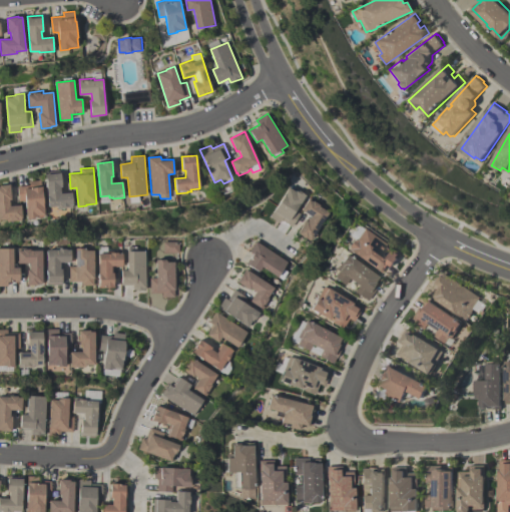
[(73,207),(58,208),(58,206),(49,207),(46,172),(61,170),(62,186),(60,187),(61,193),(72,192),(73,207)]
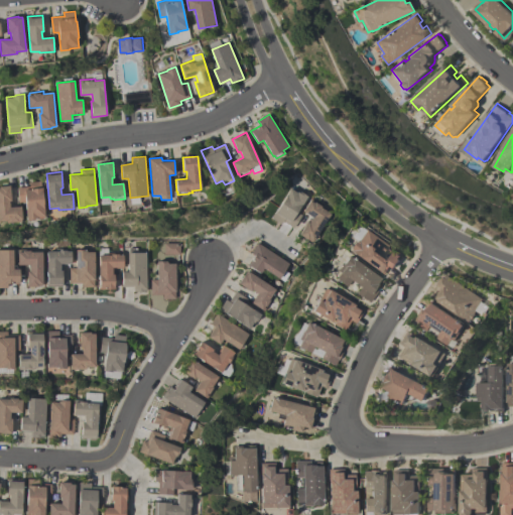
[(19,186),(31,185),(30,182),(42,181),(45,218),(35,219),(35,220),(27,221),(25,202),(20,203),(19,186)]
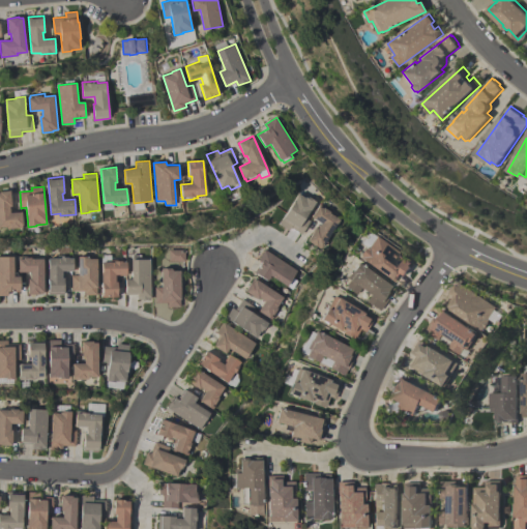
[(0,192),(10,190),(12,206),(10,206),(10,213),(22,212),(24,228),(7,229),(7,227),(0,227),(0,192)]
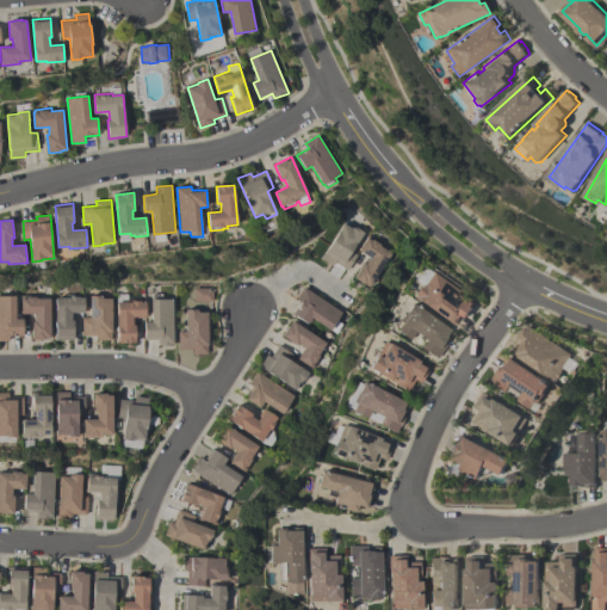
[(365,232),(353,251),(359,254),(350,270),(336,262),(334,265),(323,258),(341,230),(340,230),(345,223),(353,228),(353,227),(355,228),(357,227),(365,232)]
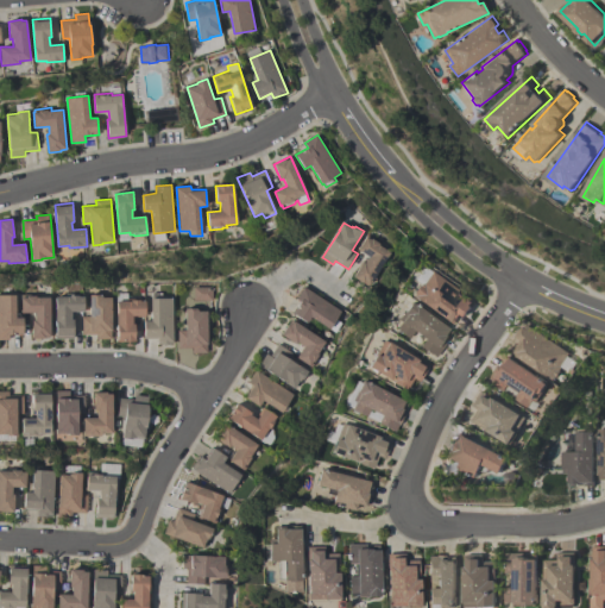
[(392,252),(370,287),(354,277),(364,262),(366,263),(370,257),(359,250),(367,237),(372,239),(373,238),(380,243),(380,244),(392,252)]
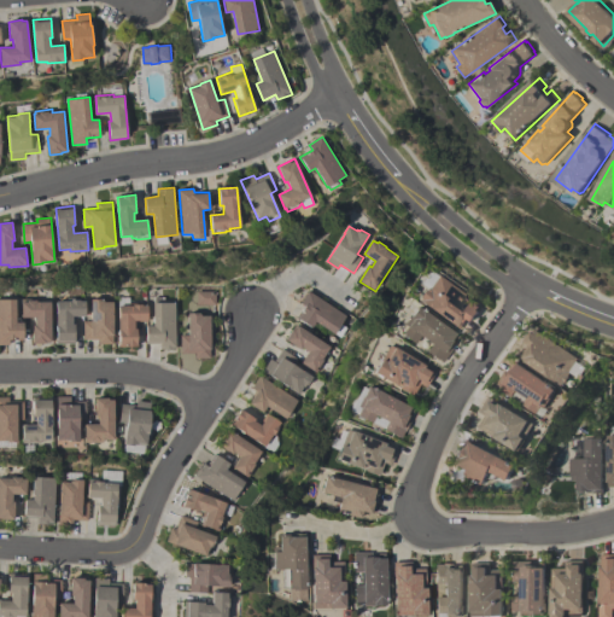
[(421,301),(424,298),(421,297),(427,290),(428,291),(431,287),(431,289),(440,275),(484,307),(481,310),(483,312),(475,321),(471,319),(462,331),(457,327),(421,301)]
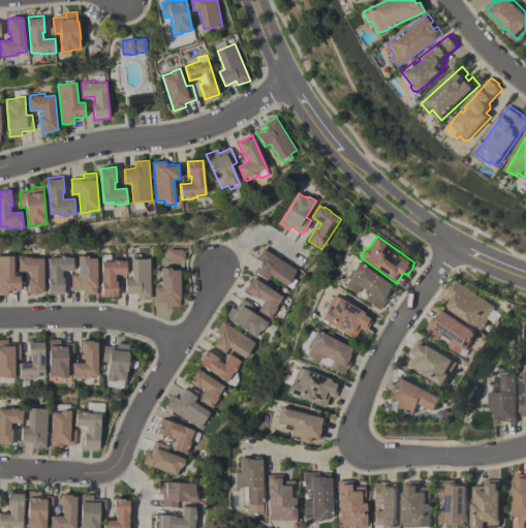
[(171,249),(187,249),(187,260),(171,260),(171,249)]
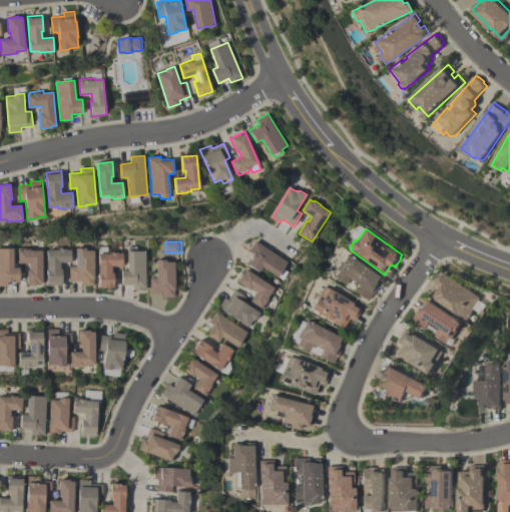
[(289,262),(285,268),(290,272),(285,280),(280,277),(279,278),(263,267),(260,272),(246,264),(253,253),(250,251),(257,241),(289,262)]
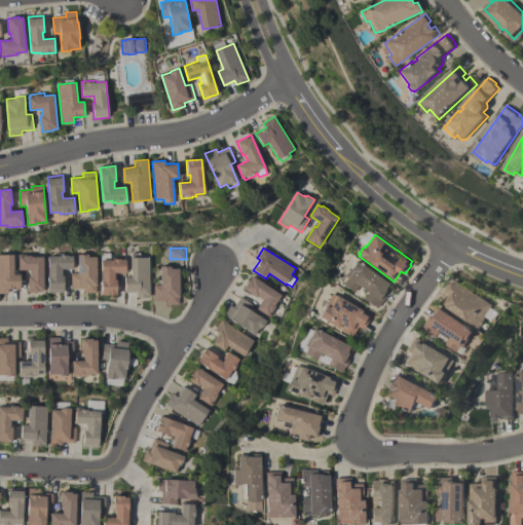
[(49,256),(60,256),(60,253),(74,253),(74,269),(63,269),(63,275),(65,275),(65,292),(49,292),(49,256)]
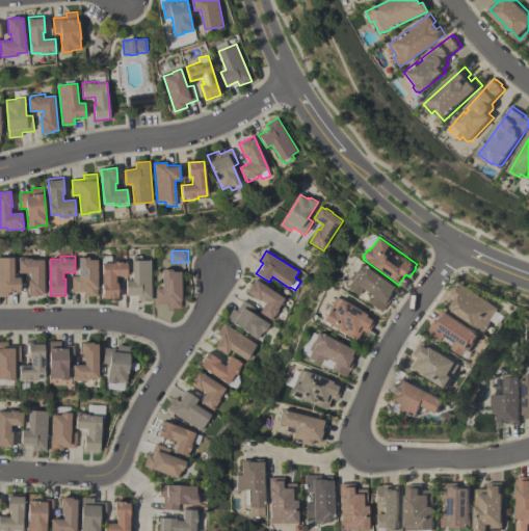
[(45,293),(40,293),(40,294),(29,294),(29,280),(31,280),(31,272),(20,272),(20,257),(33,257),(33,260),(45,260),(45,293)]
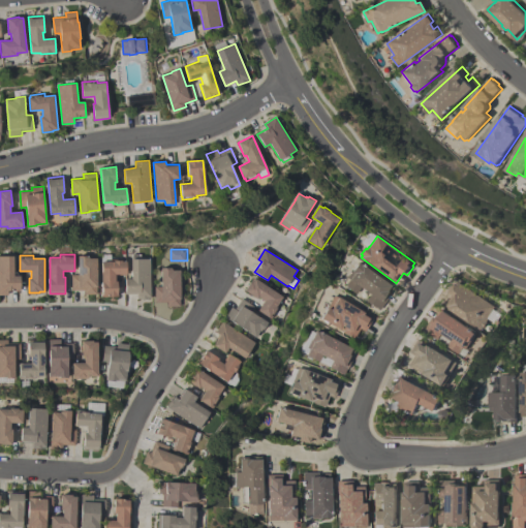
[(79,255),(88,255),(88,257),(98,257),(98,294),(86,294),(86,289),(73,290),(73,274),(79,274),(79,255)]
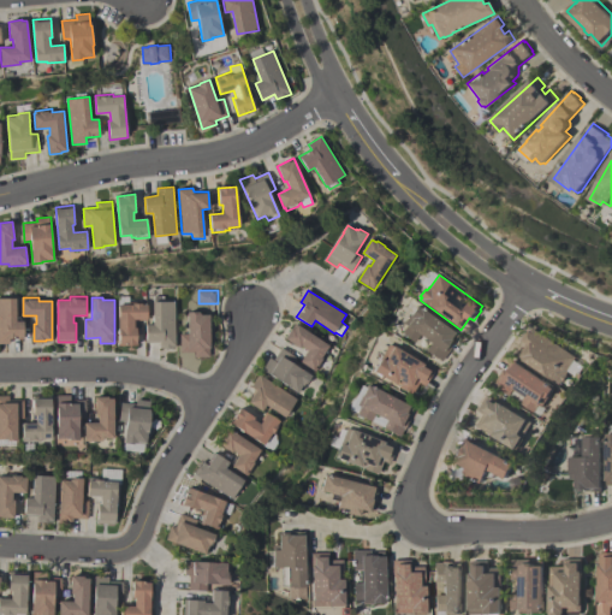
[(24,338),(10,338),(10,344),(0,344),(0,299),(17,299),(17,321),(24,321),(24,338)]
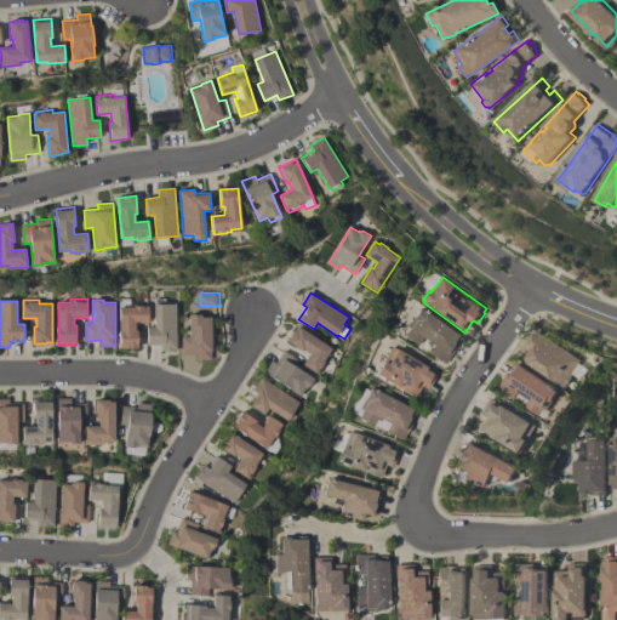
[(178,351),(163,351),(163,345),(148,345),(148,328),(155,328),(155,303),(178,303),(178,351)]
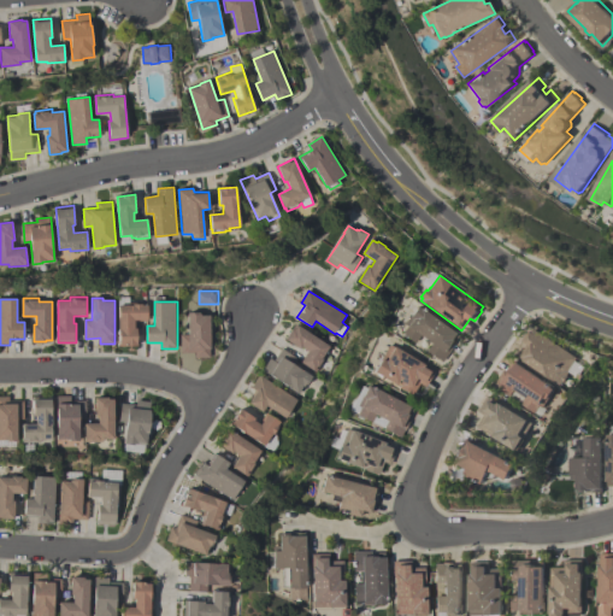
[(137,346),(125,346),(119,346),(119,305),(131,305),(131,303),(148,303),(148,321),(135,321),(135,328),(137,328),(137,346)]
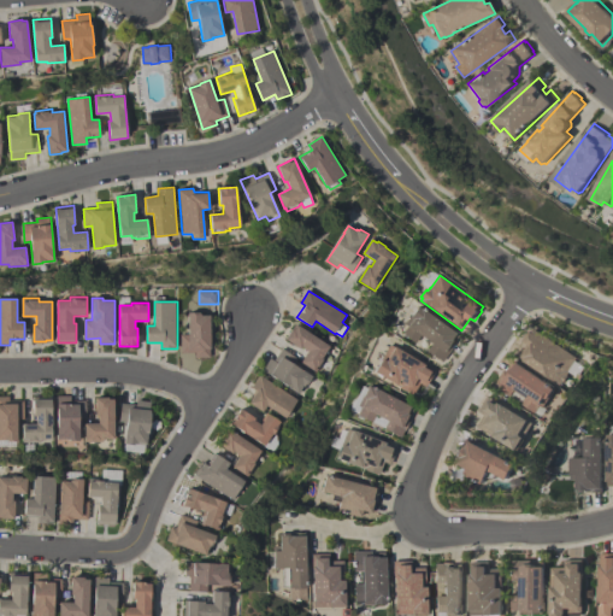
[(443,362),(440,358),(438,359),(428,351),(432,345),(422,336),(417,342),(404,333),(408,326),(406,324),(418,306),(422,309),(460,336),(452,347),(453,348),(443,362)]
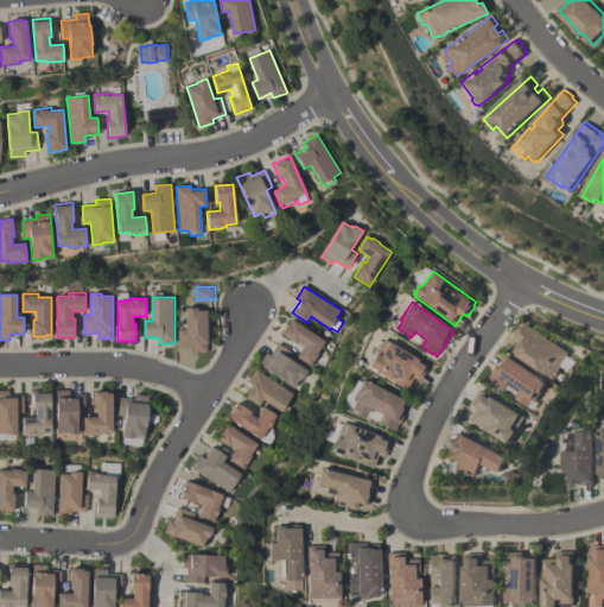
[(179,347),(179,329),(186,329),(186,308),(197,308),(197,309),(208,309),(208,352),(194,352),(194,347),(179,347)]
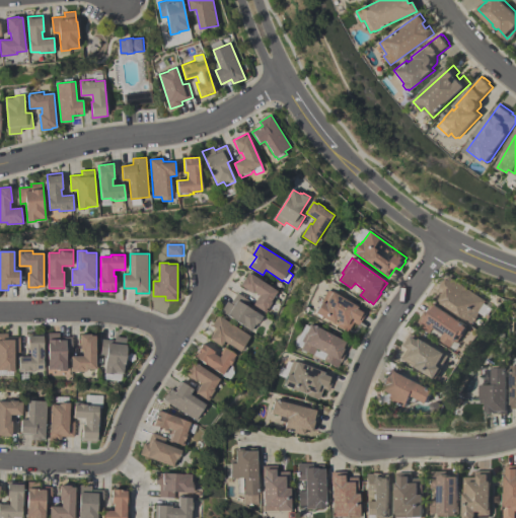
[(279,291),(274,299),(275,300),(267,313),(253,305),(261,295),(254,292),(253,293),(241,285),(246,276),(247,277),(250,273),(279,291)]
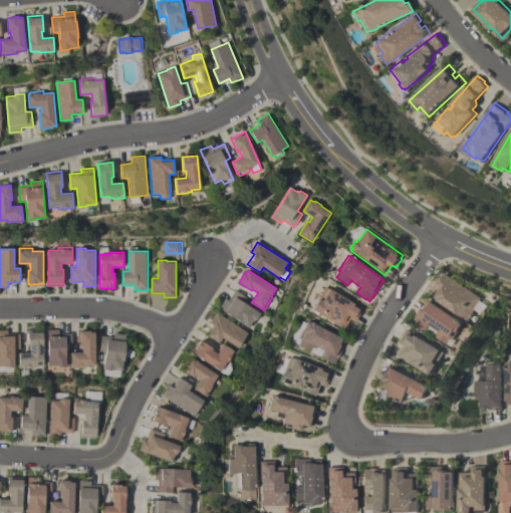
[(479,309),(477,313),(474,318),(474,317),(472,321),(440,300),(441,300),(436,297),(443,287),(439,284),(444,275),(446,276),(448,274),(485,297),(478,308),(479,309)]
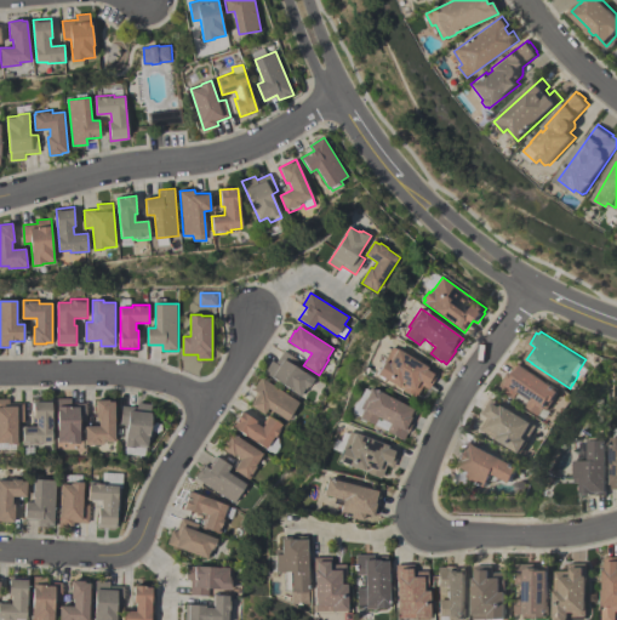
[(439,374),(429,390),(424,386),(417,398),(377,374),(393,347),(439,374)]
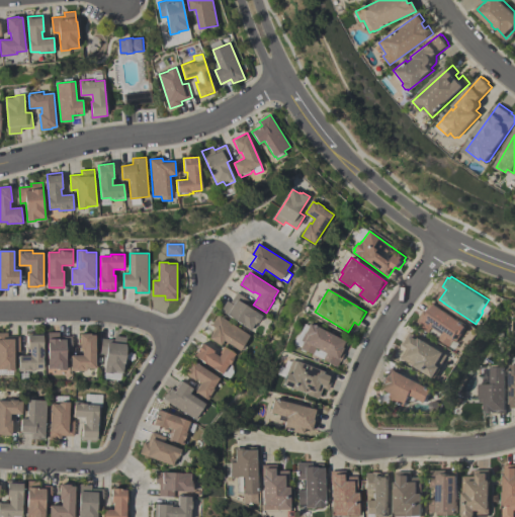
[(222,311),(228,300),(232,303),(238,291),(251,300),(247,306),(263,316),(258,323),(257,323),(252,331),(222,311)]
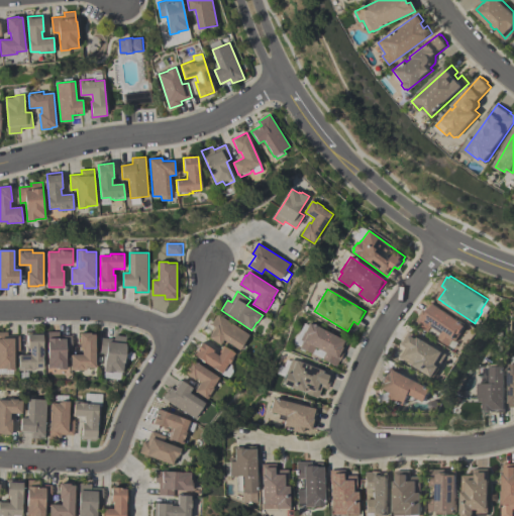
[(470,325),(459,341),(456,339),(452,346),(441,338),(444,333),(435,327),(432,332),(418,323),(426,310),(427,311),(433,301),(470,325)]
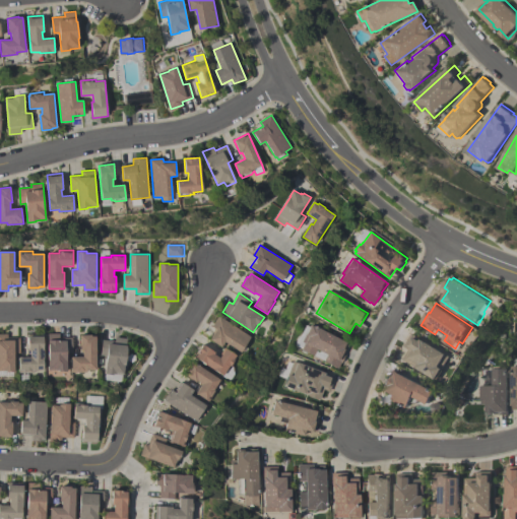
[(210,339),(217,329),(213,327),(220,316),(252,336),(242,352),(225,341),(222,347),(210,339)]
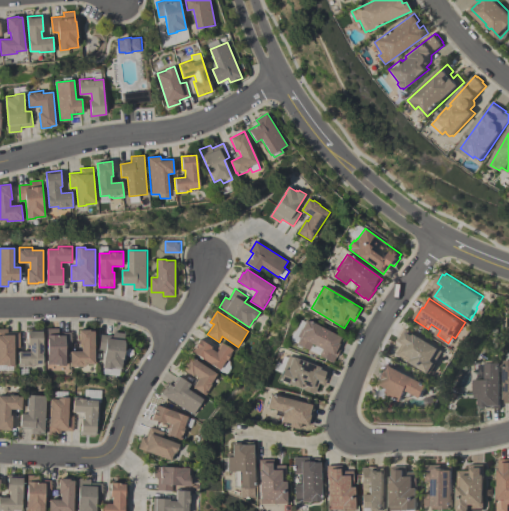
[(345,339),(340,349),(341,350),(337,357),(334,363),(319,355),(322,349),(312,344),(309,350),(297,344),(300,337),(298,336),(306,320),(309,322),(309,321),(345,339)]
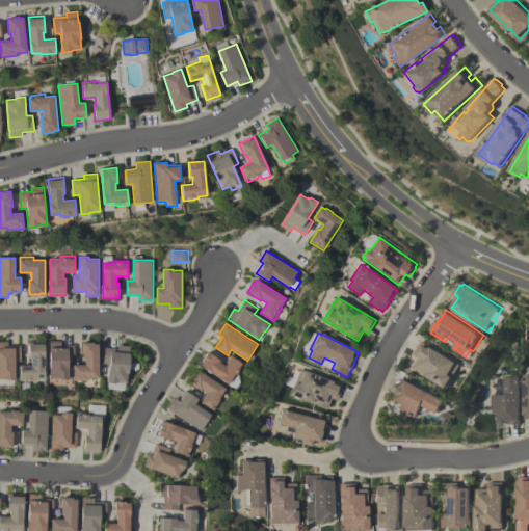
[(0,341),(9,341),(9,345),(22,345),(22,361),(16,361),(16,380),(6,380),(6,379),(0,379),(0,341)]
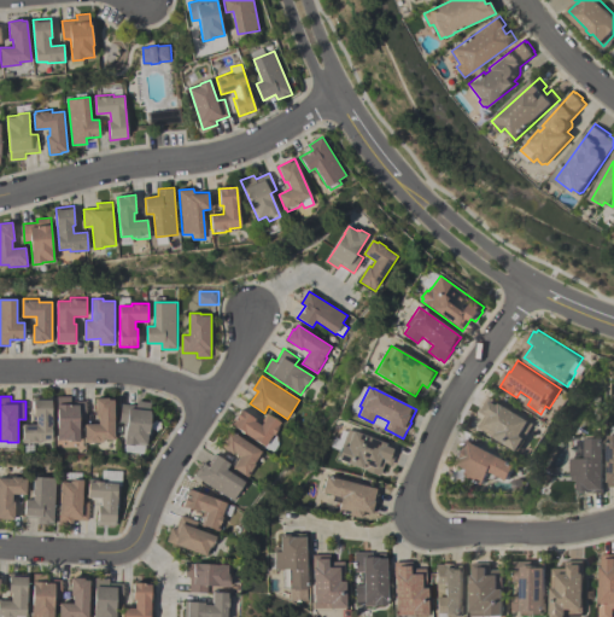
[(80,442),(68,442),(68,440),(58,440),(58,405),(58,396),(72,396),(72,401),(87,401),(87,419),(80,419),(80,442)]
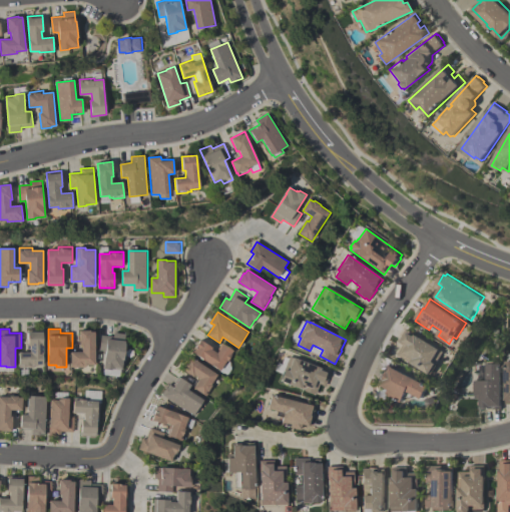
[(447,352),(433,375),(415,364),(415,363),(401,355),(407,345),(402,342),(410,329),(447,352)]
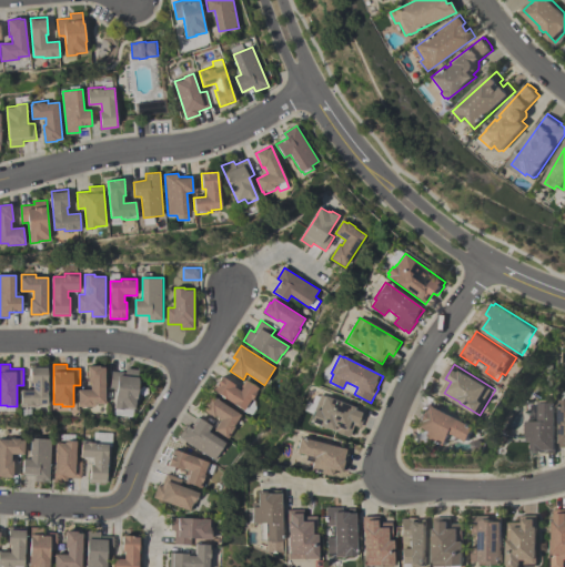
[(106,366),(106,404),(96,404),(96,406),(79,406),(79,404),(79,390),(91,390),(91,383),(88,383),(88,366),(100,366),(106,366)]
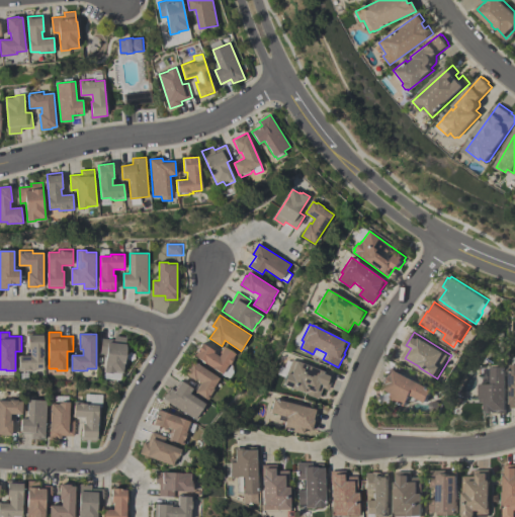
[(44,335),(44,368),(35,368),(35,370),(19,370),(19,356),(30,356),(30,349),(28,349),(28,335),(44,335)]
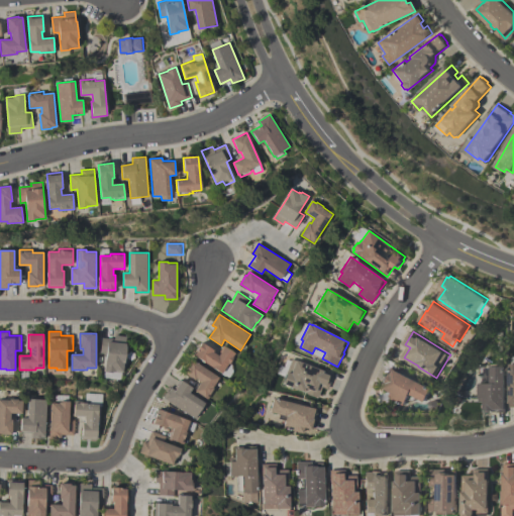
[(123,373),(112,372),(112,373),(105,372),(107,353),(101,352),(103,337),(115,339),(115,335),(127,336),(126,346),(127,346),(125,364),(124,364),(123,373)]
